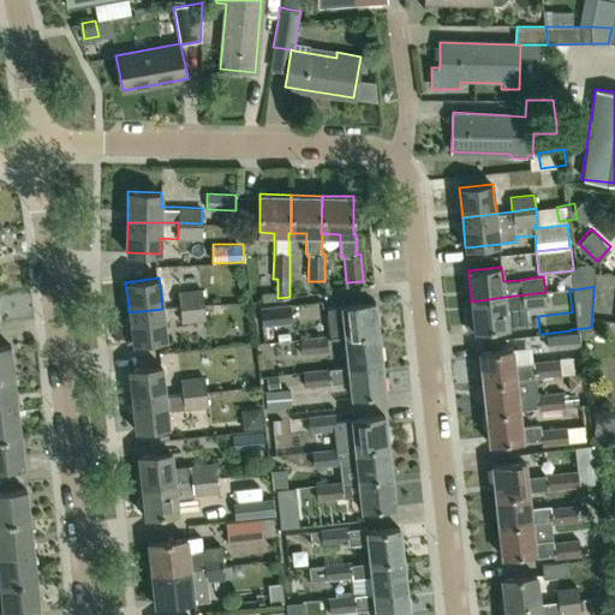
[(179,308),(203,304),(201,288),(178,292),(179,308)]
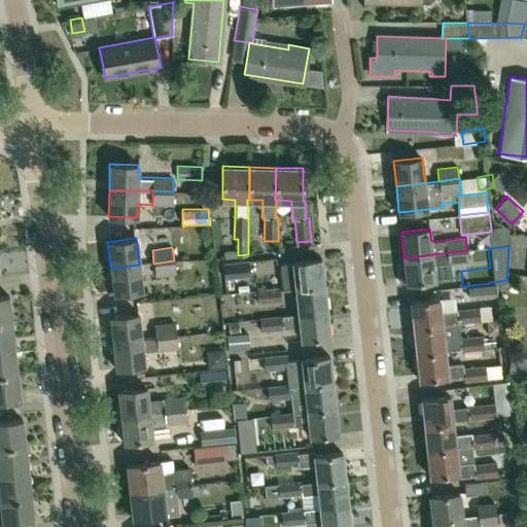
[(468,264),(467,250),(432,254),(403,258),(406,268),(399,269),(401,283),(407,282),(407,283),(435,280),(435,277),(449,276),(448,266),(468,264)]
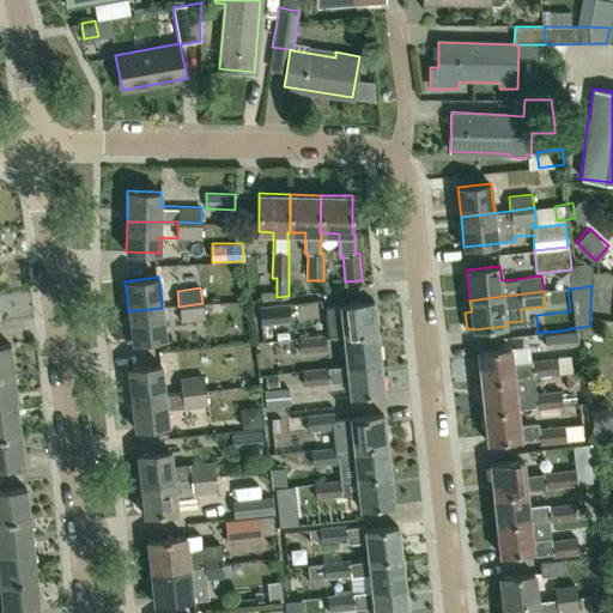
[(345,334),(377,331),(374,301),(341,304),(327,307),(329,335),(345,334)]
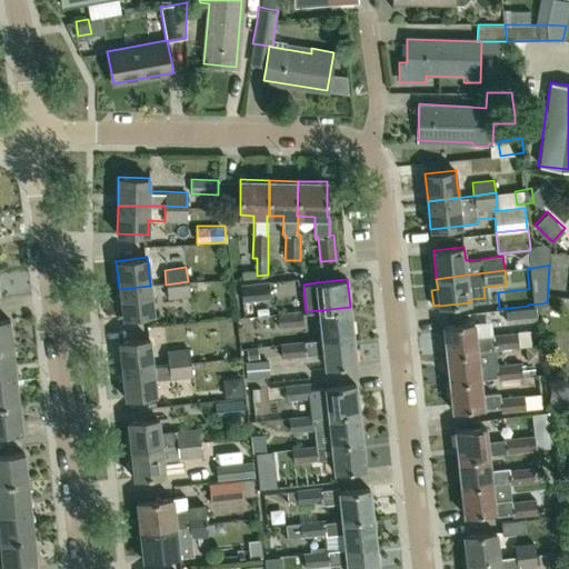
[(168,298),(190,296),(188,281),(166,285),(168,298)]
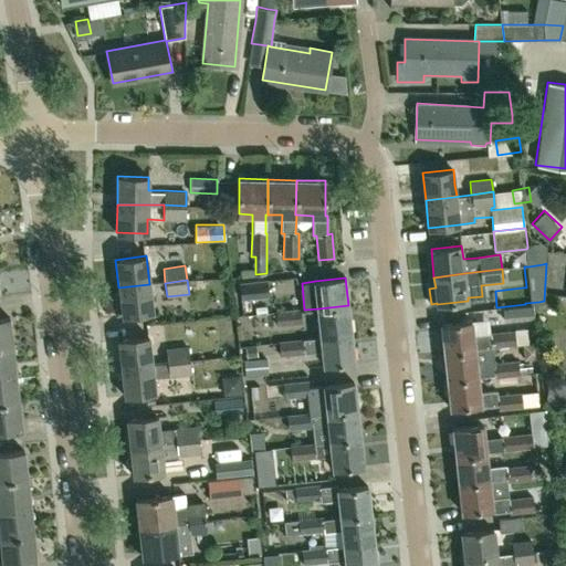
[(242,300),(269,296),(268,280),(241,283),(242,300)]
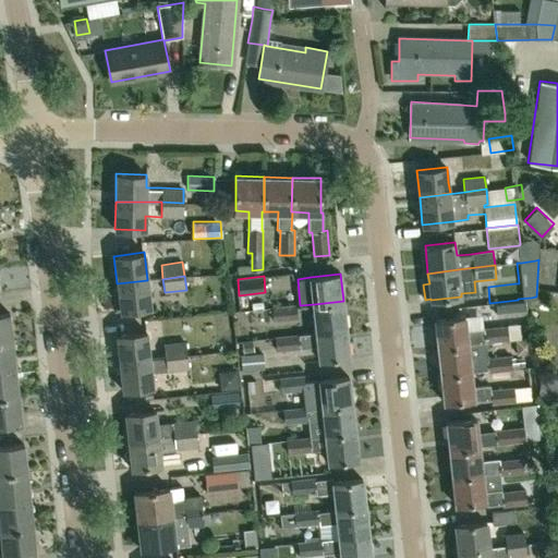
[(120,311),(150,307),(147,280),(117,283),(120,311)]
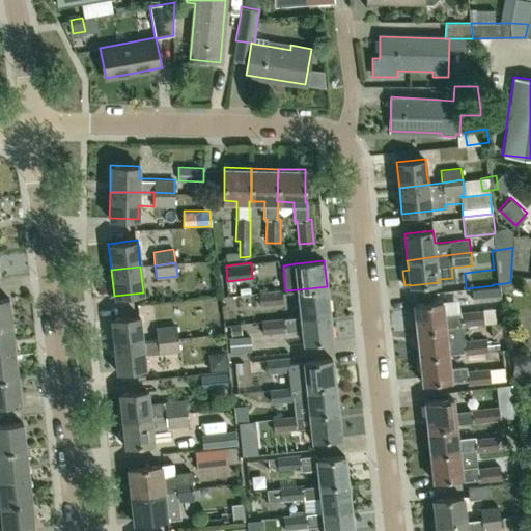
[(302,314),(330,312),(327,286),(299,289),(302,314)]
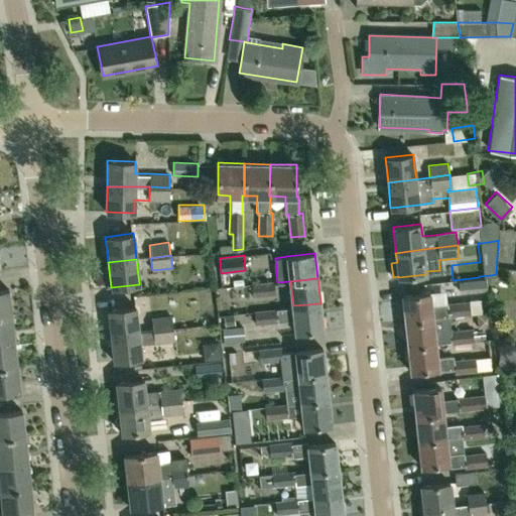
[(480,310),(491,309),(486,278),(463,281),(465,291),(477,290),(480,310)]
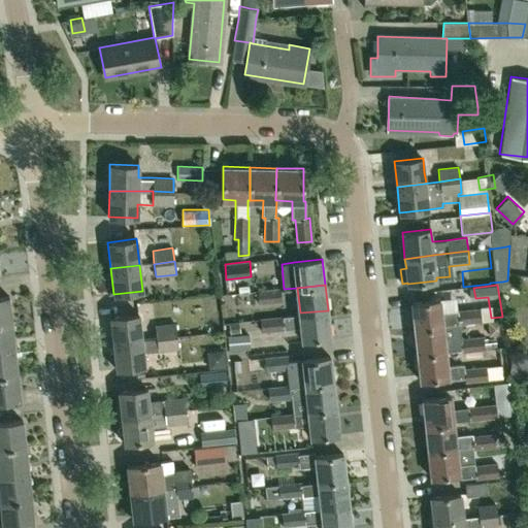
[(282,301),(279,287),(257,290),(257,291),(258,301),(258,304),(282,301)]
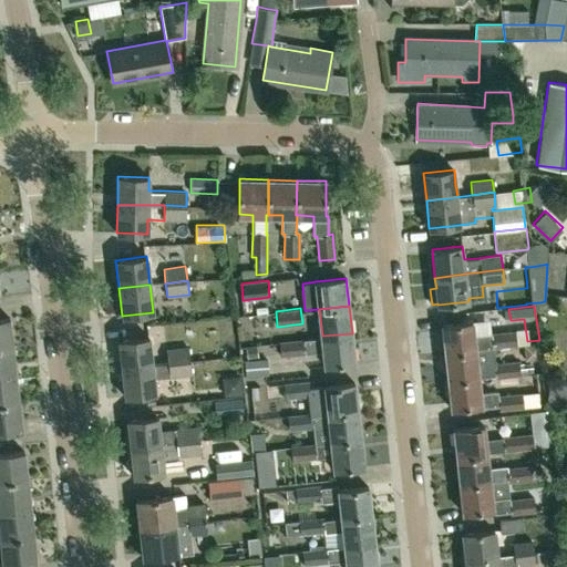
[(0,347),(12,346),(9,317),(0,318),(0,347)]
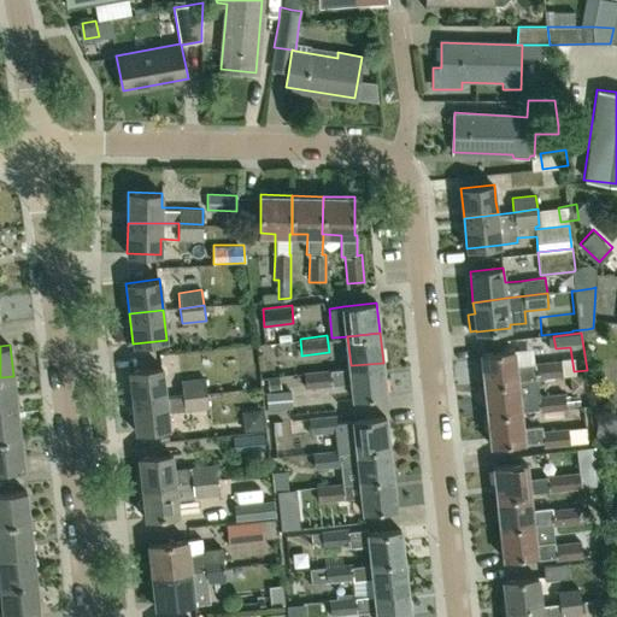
[(516,365),(515,350),(481,353),(485,385),(518,381),(518,380),(536,378),(562,376),(560,359),(535,362),(535,363),(516,365)]
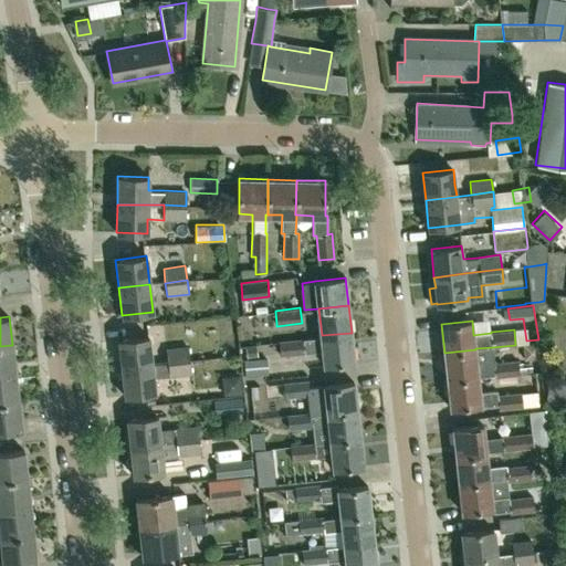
[(355,362),(352,333),(322,335),(322,337),(279,341),(280,356),(304,353),(323,350),(325,365),(355,362)]
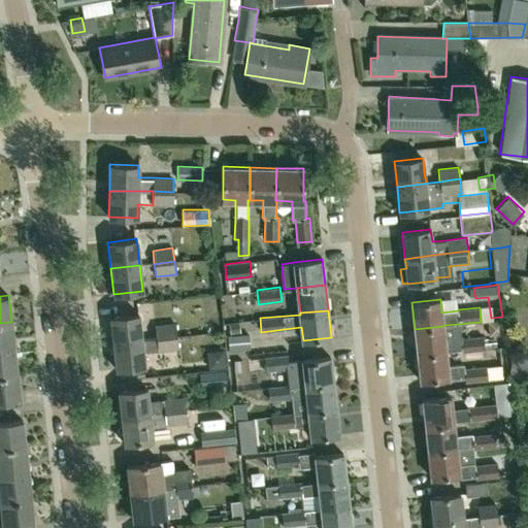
[(112,342),(141,339),(138,314),(110,317),(112,342)]
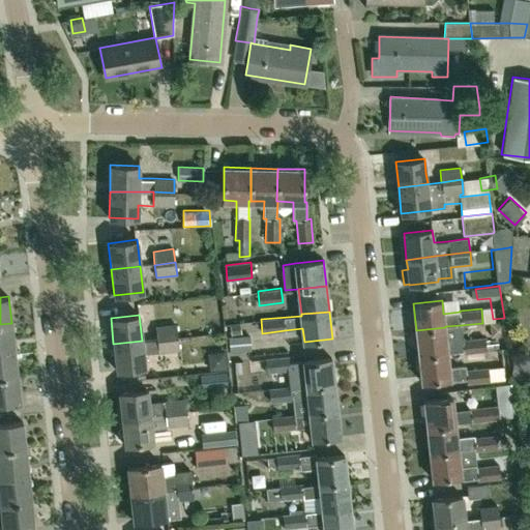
[(0,351),(15,350),(11,323),(0,324),(0,351)]
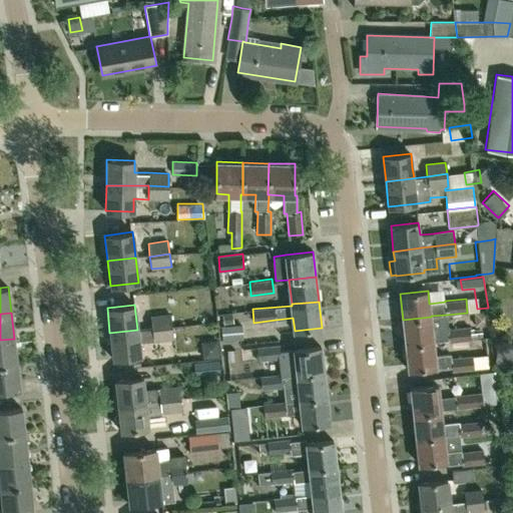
[(151,329),(171,327),(169,314),(150,316),(151,329)]
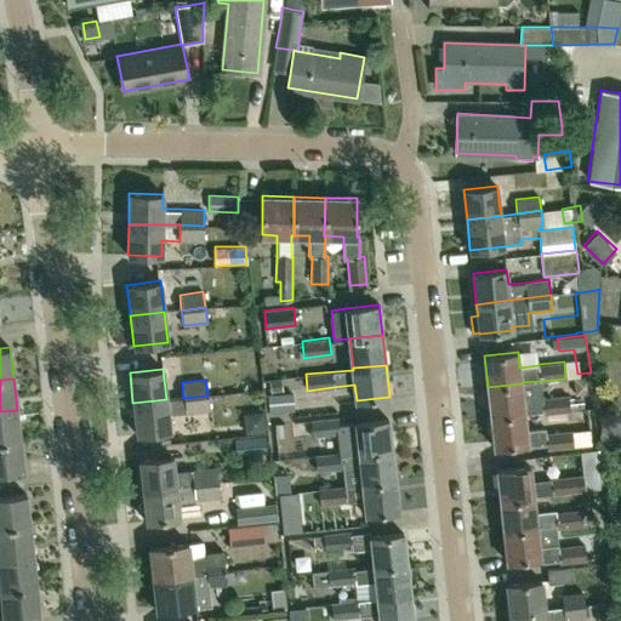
[(271,391),(281,389),(280,380),(269,382),(271,391)]
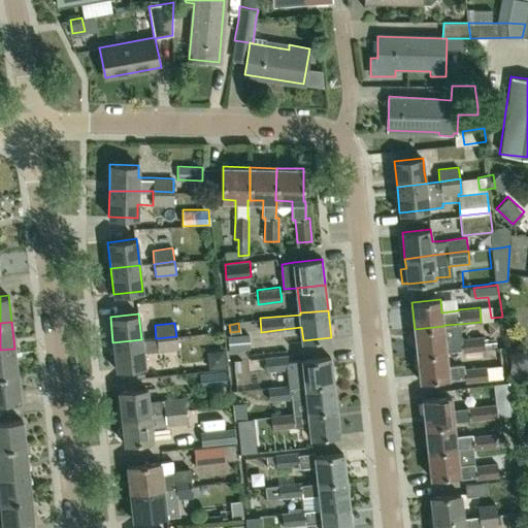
[(460,338),(458,324),(443,325),(443,326),(415,329),(418,355),(446,352),(461,350),(460,338)]
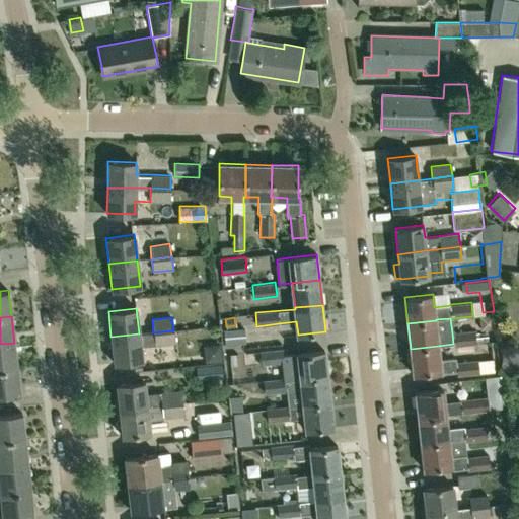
[(225,345),(245,343),(244,328),(224,329),(225,345)]
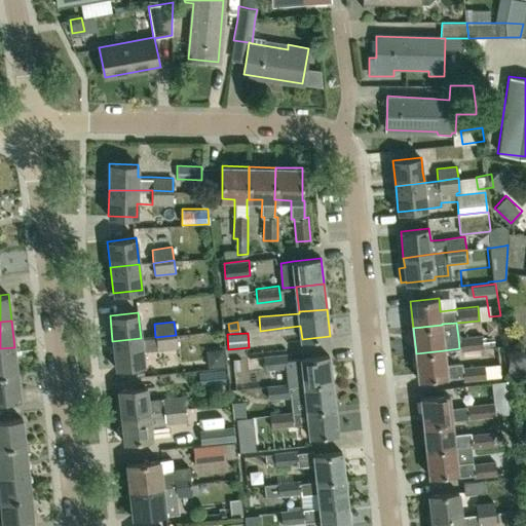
[(156,350),(177,348),(176,335),(155,337),(156,350)]
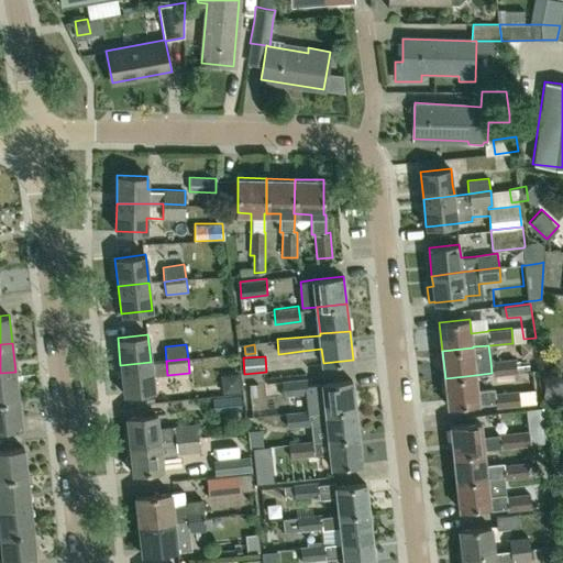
[(492,376),(517,373),(515,359),(490,361),(492,376)]
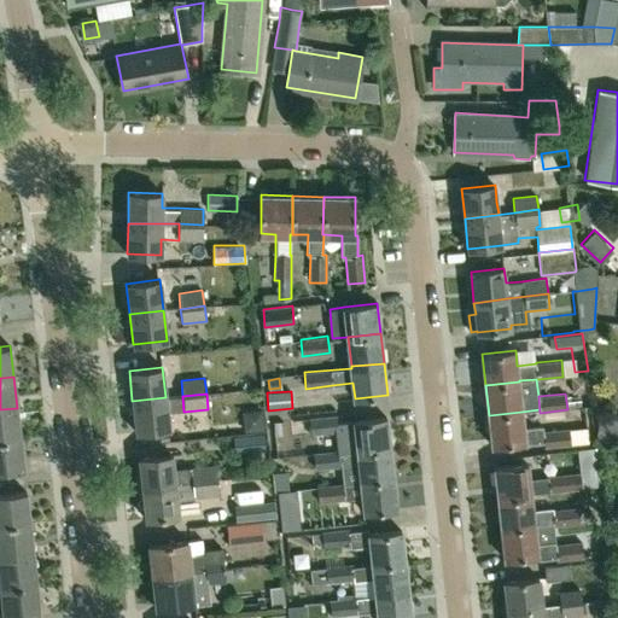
[(135,431),(169,427),(165,397),(132,401),(135,431)]
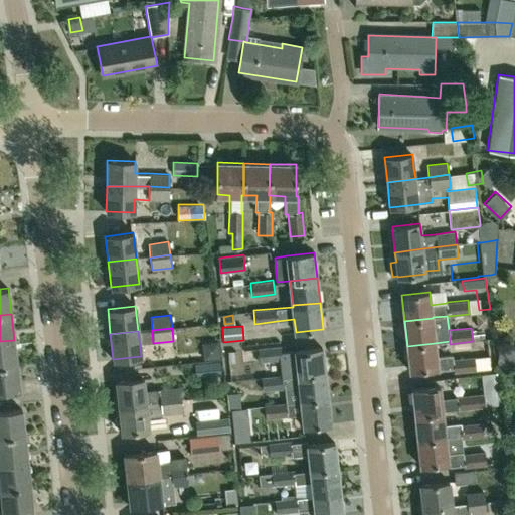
[(0,366),(16,365),(14,340),(0,341),(0,366)]
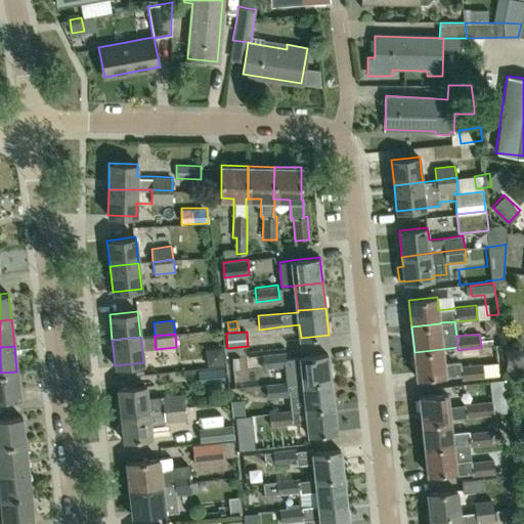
[(495,354),(495,346),(486,347),(487,354),(495,354)]
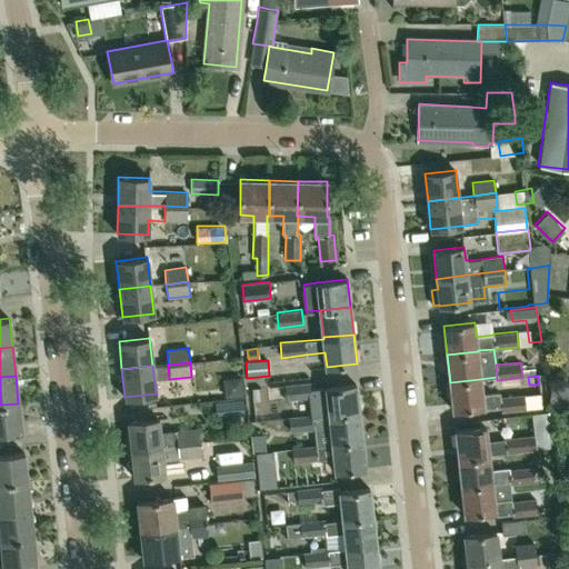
[(482,393),(480,379),(450,382),(453,410),(482,407),(482,408),(500,407),(501,412),(526,409),(525,393),(500,397),(499,392),(482,393)]
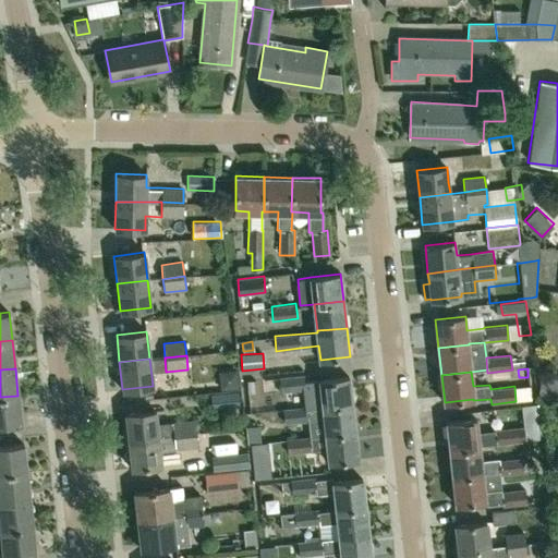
[(557,397),(557,376),(541,374),(538,395),(557,397)]
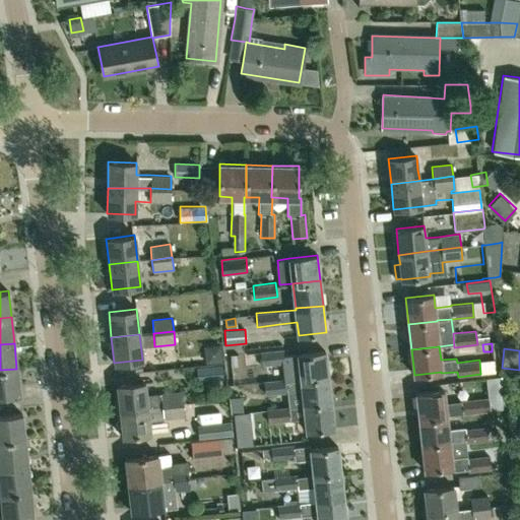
[(282,349),(260,351),(261,366),(283,363),(282,349)]
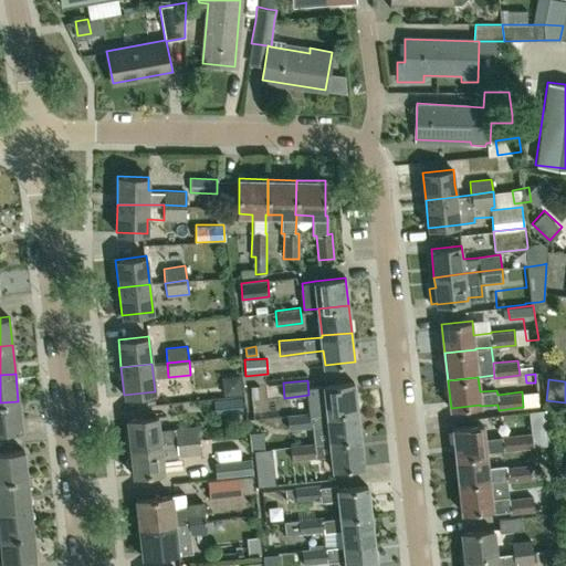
[(327,413),(357,410),(354,383),(324,386),(327,413)]
